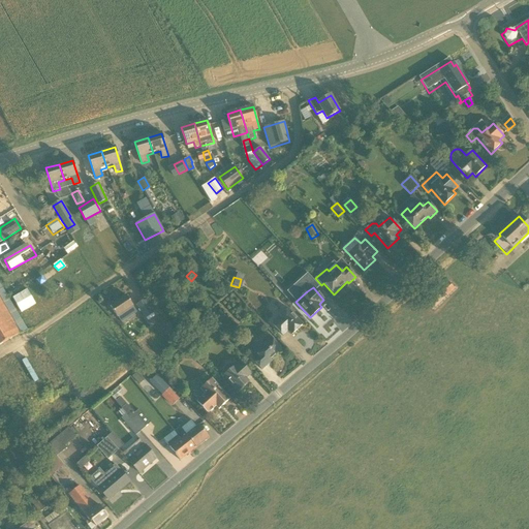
[(30,288),(13,298),(22,312),(38,303),(30,288)]
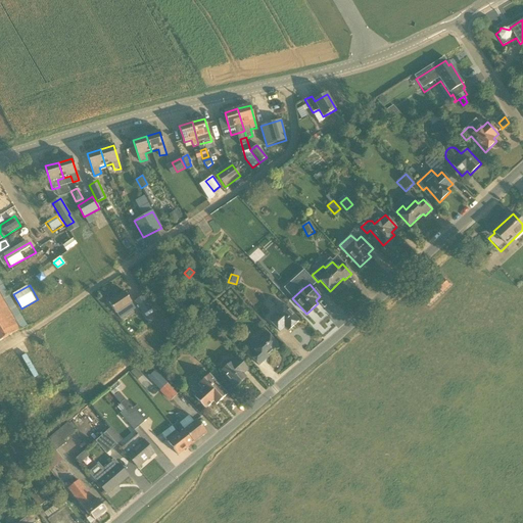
[(108,302),(120,319),(136,308),(125,292),(108,302)]
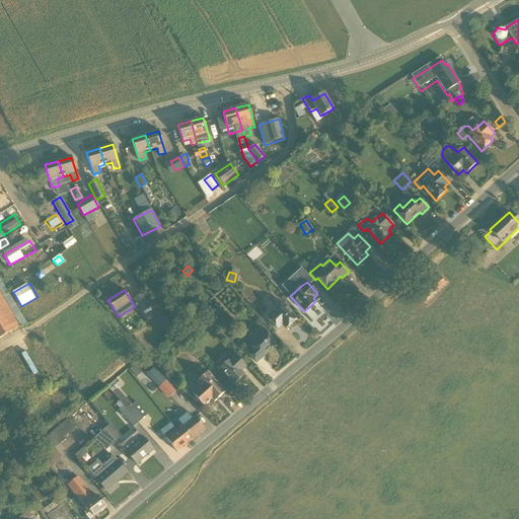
[(0,338),(20,326),(0,291),(0,338)]
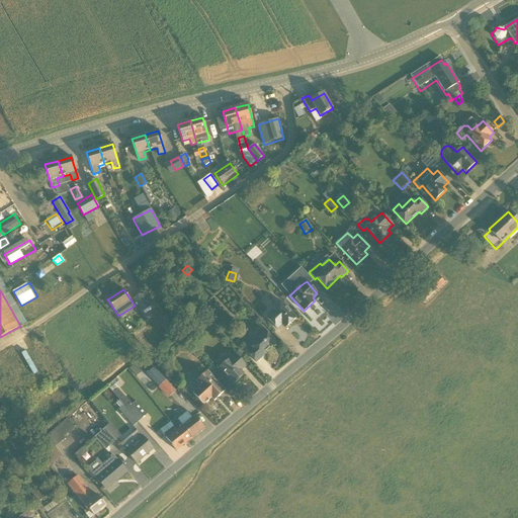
[(142,293),(133,298),(142,313),(151,307),(142,293)]
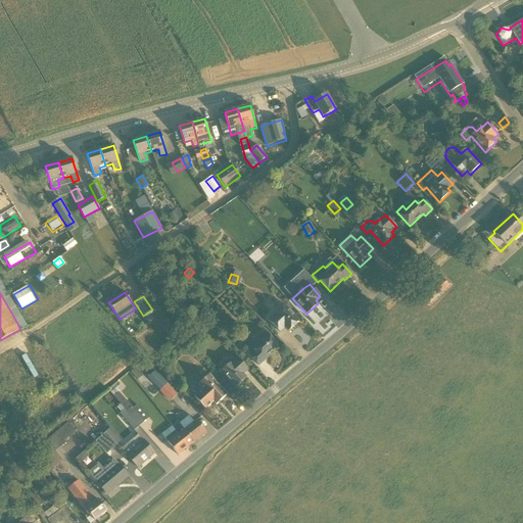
[(288,331),(299,321),(285,305),(274,316),(269,321),(280,332),(285,328),(288,331)]
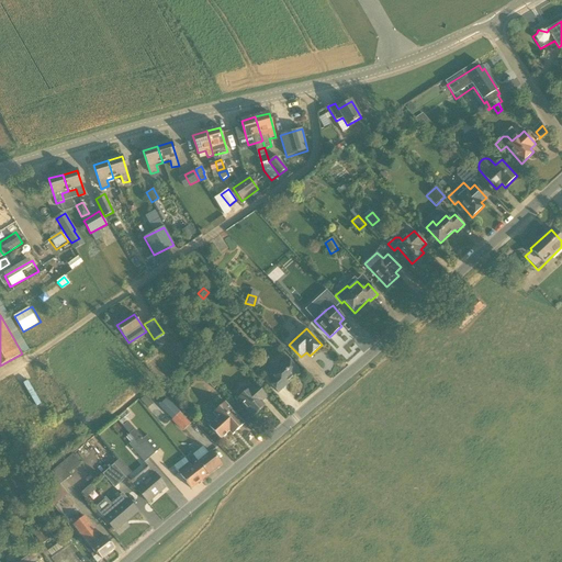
[(274,378),(269,382),(278,393),(285,386),(284,384),(299,371),(288,359),(271,374),(274,378)]
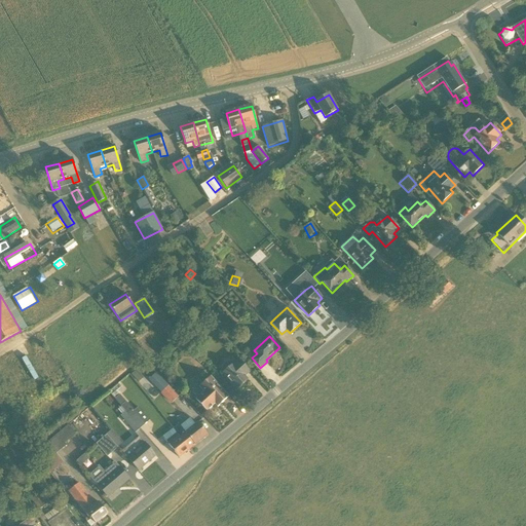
[(238,360),(222,374),(236,389),(248,379),(245,376),(250,372),(238,360)]
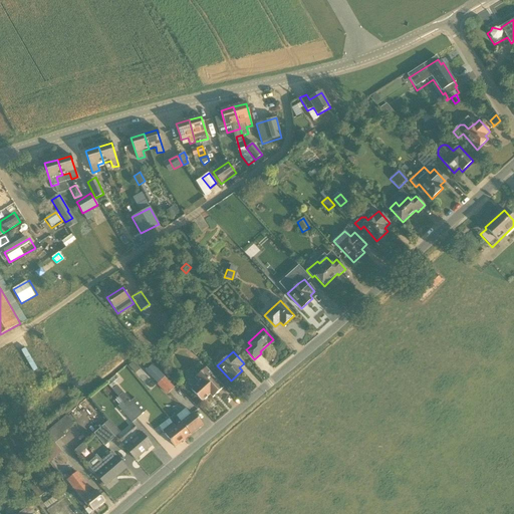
[(138,366),(134,361),(127,366),(133,371),(138,366)]
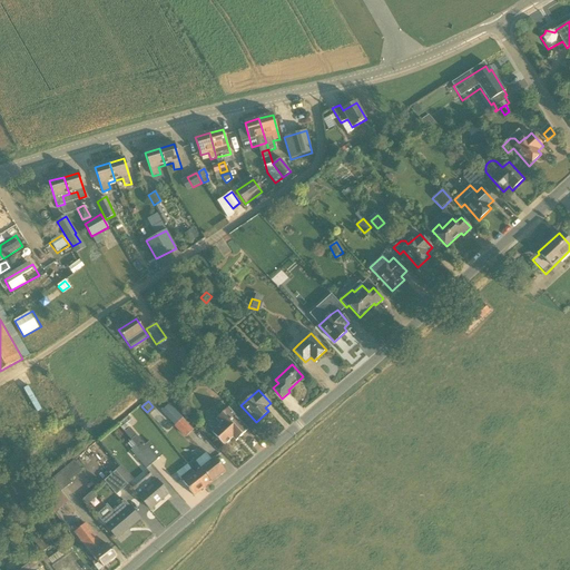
[(248,430),(228,408),(216,420),(220,425),(212,433),(224,446),(233,439),(236,441),(248,430)]
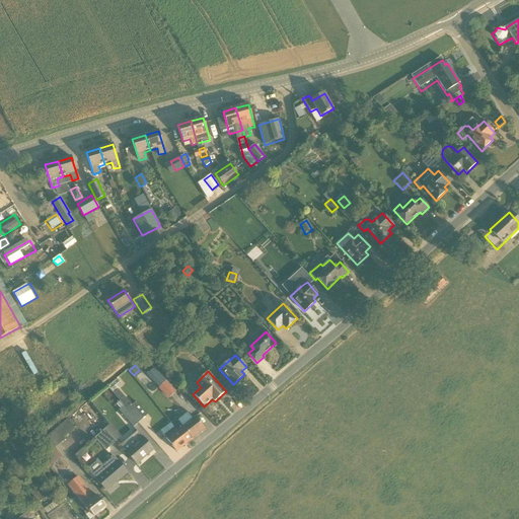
[(166,381),(158,388),(169,398),(176,391),(166,381)]
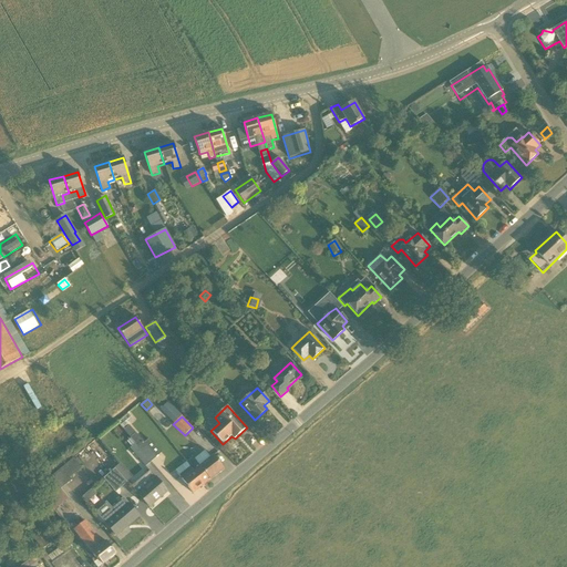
[(131,437),(136,433),(130,425),(124,431),(131,437)]
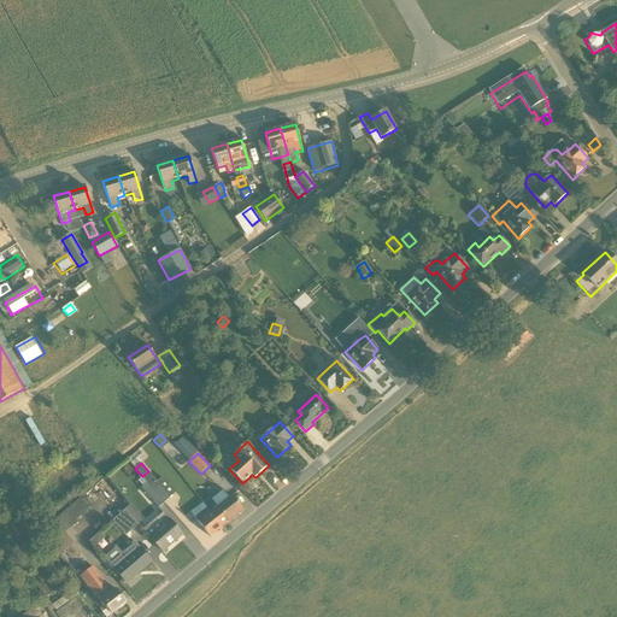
[(170,498),(157,482),(148,471),(142,476),(147,483),(152,488),(164,503),(170,498)]
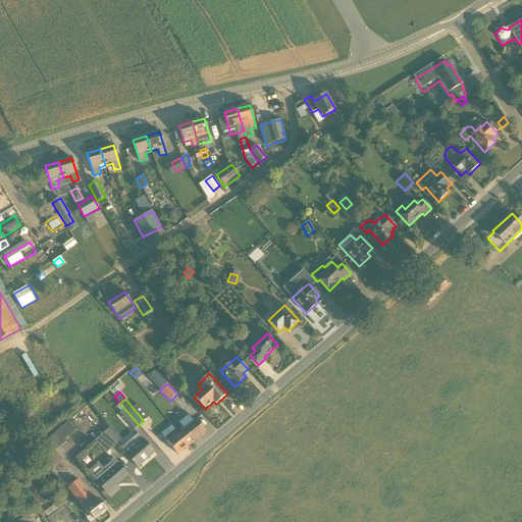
[(139,425),(128,413),(124,409),(119,413),(134,429),(139,425)]
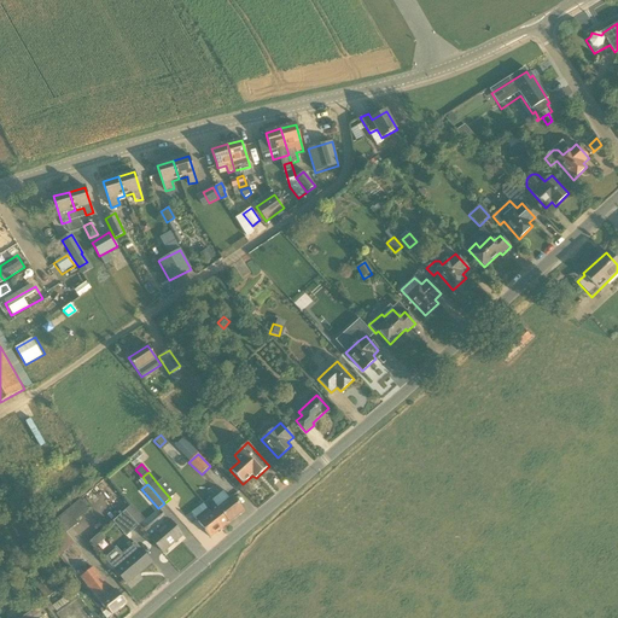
[(208,509),(222,529),(244,512),(233,497),(219,508),(213,500),(205,506),(208,509)]
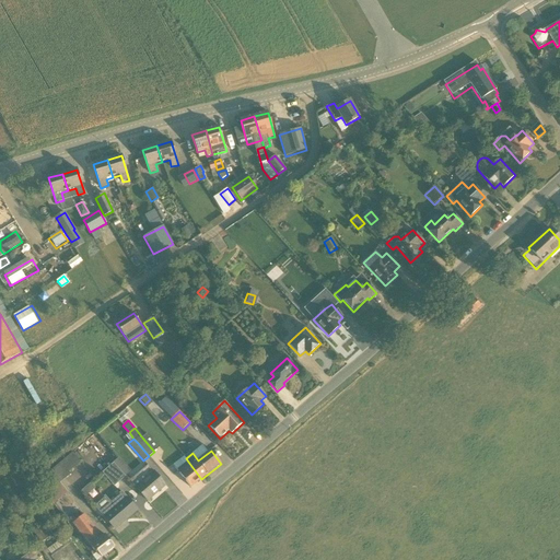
[(188,462),(179,468),(176,470),(190,488),(201,479),(188,462)]
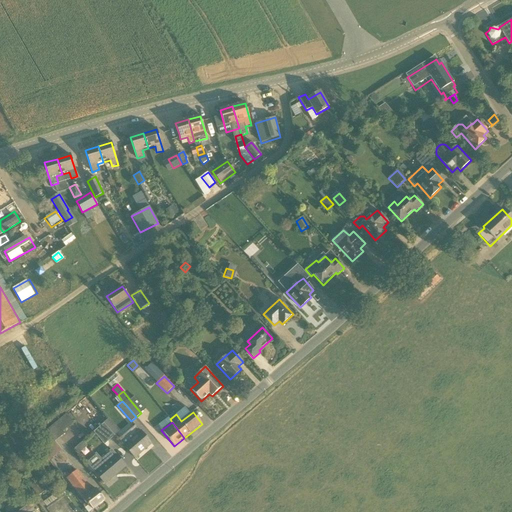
[(65,434),(61,428),(57,423),(44,434),(38,438),(47,448),(55,442),(65,434)]
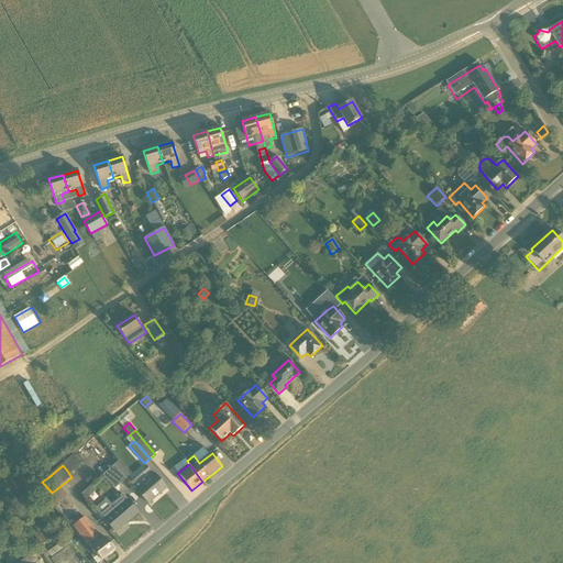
[(114,466),(103,476),(114,489),(127,479),(114,466)]
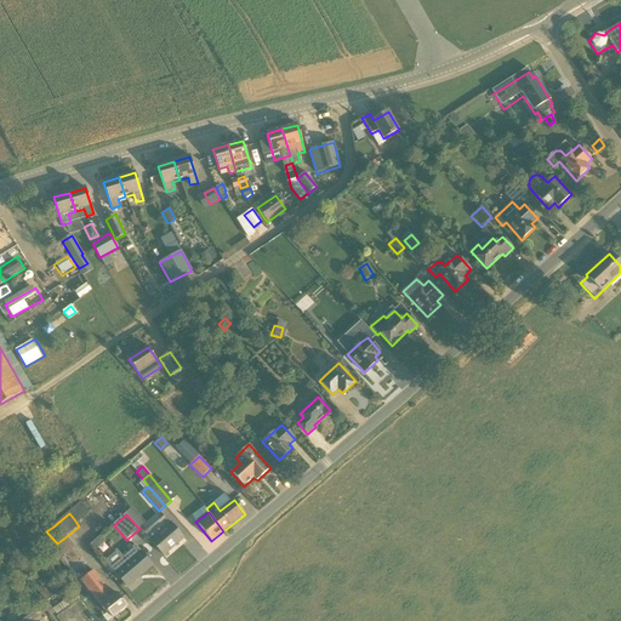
[(165,517),(144,534),(164,556),(183,539),(165,517)]
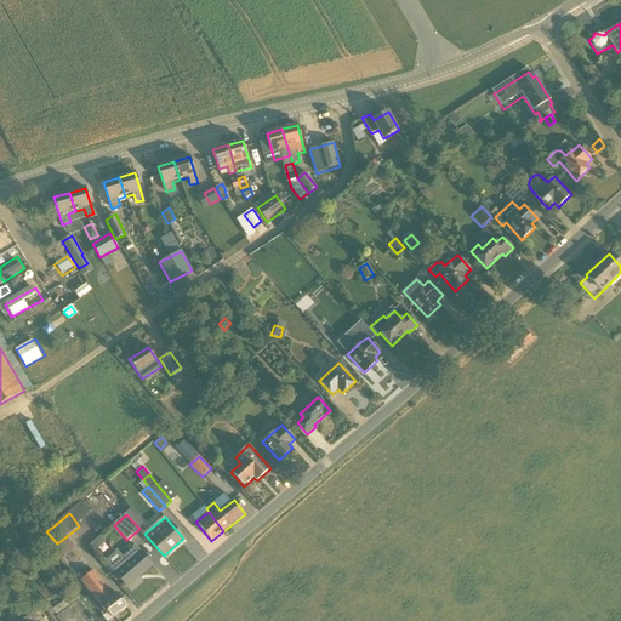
[(57,543),(51,548),(60,558),(64,554),(57,543)]
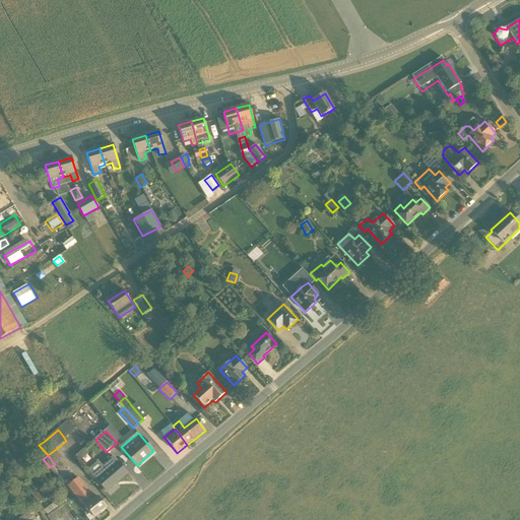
[(113,457),(109,461),(102,467),(96,461),(87,469),(107,492),(113,485),(112,484),(114,482),(116,483),(127,473),(118,462),(113,457)]
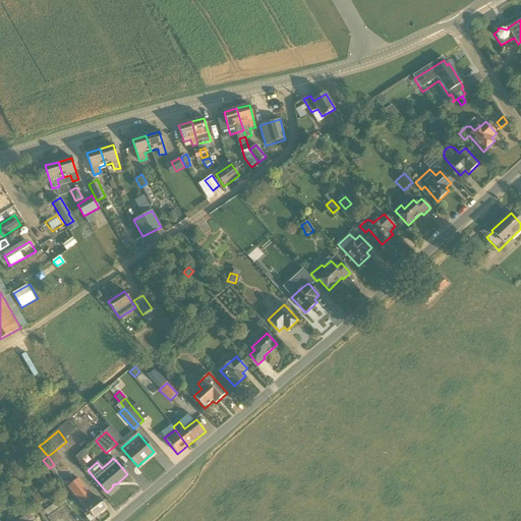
[(78,478),(70,484),(68,486),(84,508),(90,515),(91,514),(95,519),(107,509),(98,498),(95,500),(78,478)]
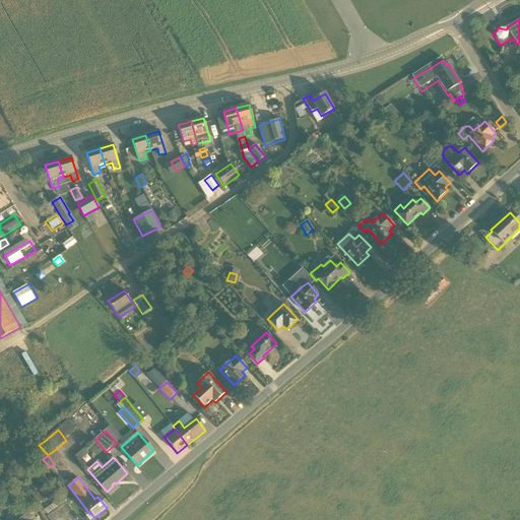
[(42,486),(31,494),(39,504),(49,497),(42,486)]
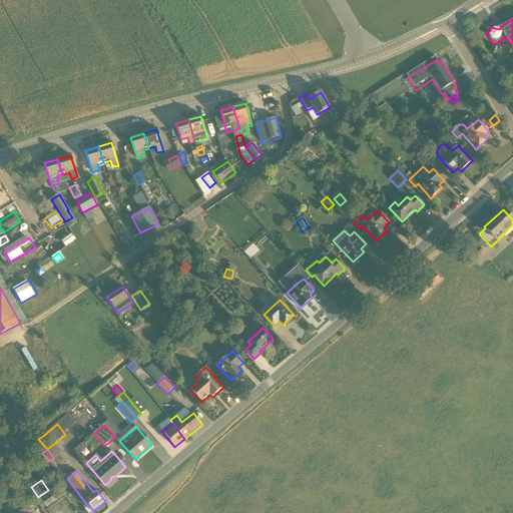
[(70,504),(61,491),(43,504),(49,512),(71,512),(67,506),(70,504)]
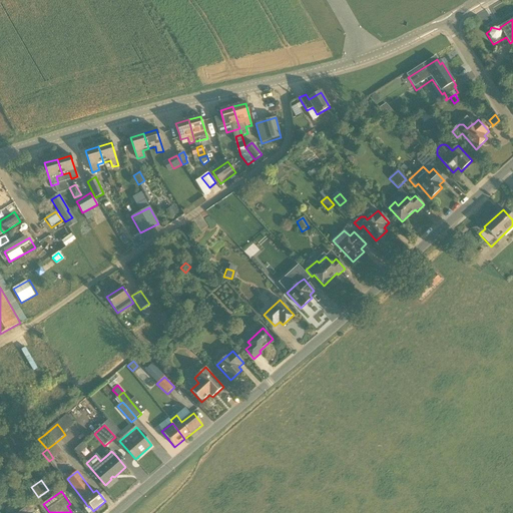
[(37,512),(39,512),(33,503),(17,512),(37,512)]
